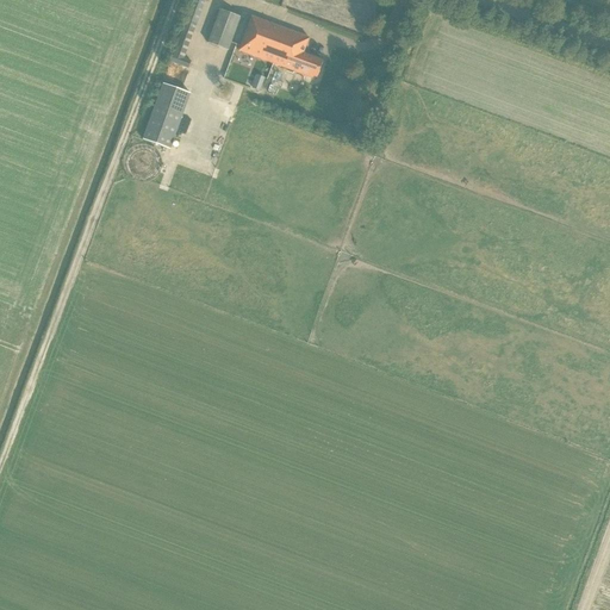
[(209,44),(230,51),(242,18),(221,10),(209,44)]
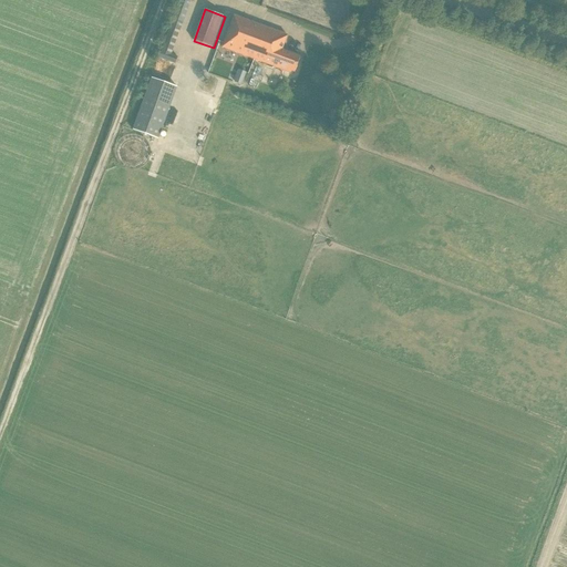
[(301,55),(284,49),(289,34),(235,14),(223,48),(291,73),(291,72),(296,73),(301,55)]
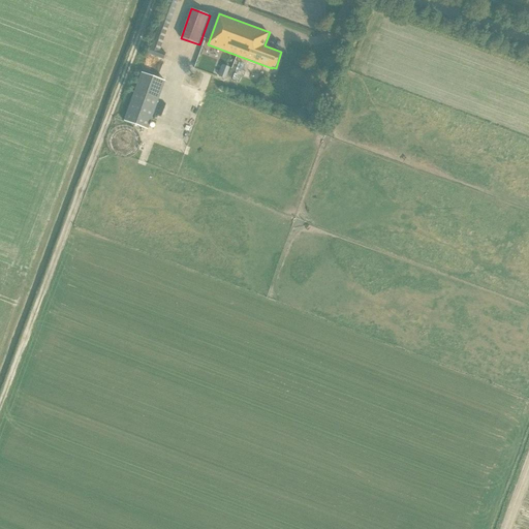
[(141,65),(156,69),(158,58),(144,55),(141,65)]
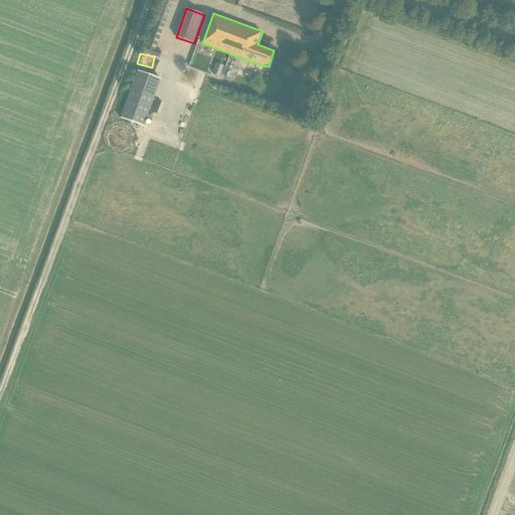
[(191,68),(198,71),(201,63),(194,61),(191,68)]
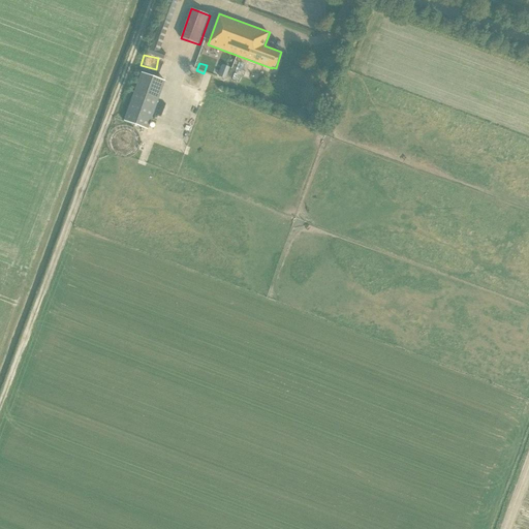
[(165,82),(142,73),(124,122),(148,130),(165,82)]
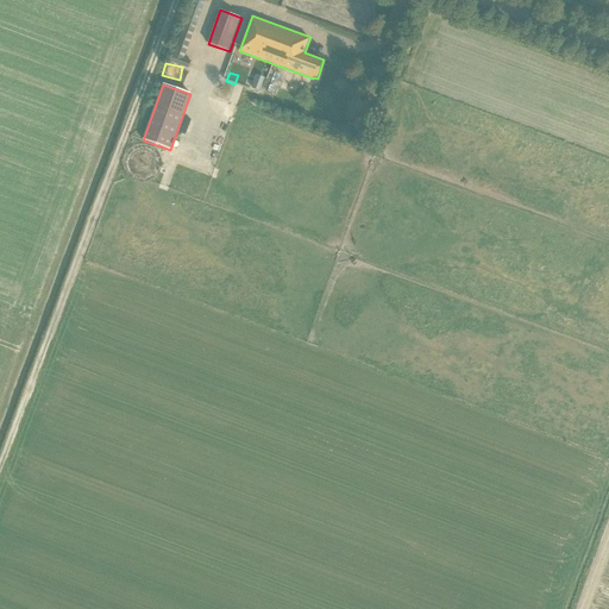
[(187,167),(190,162),(181,156),(179,162),(187,167)]
